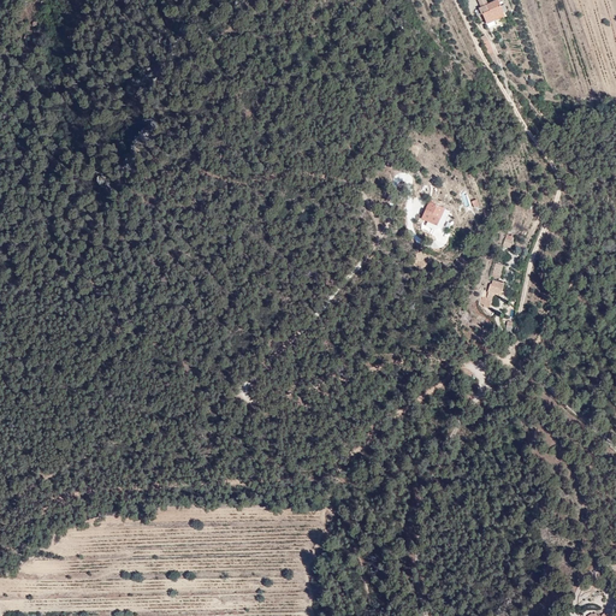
[(484,15),(481,10),(489,6),(491,10),(501,6),(497,0),(496,0),(487,4),(485,0),(478,0),(481,7),(479,9),(481,16),(483,15),(484,15)]
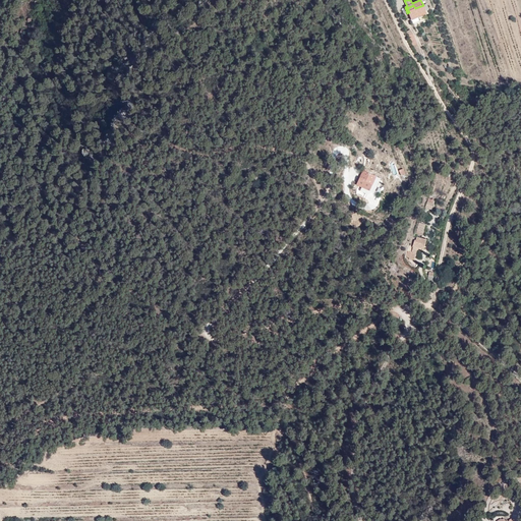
[(416,13),(425,10),(423,5),(415,8),(413,5),(407,8),(409,12),(408,12),(411,19),(418,17),(416,13)]
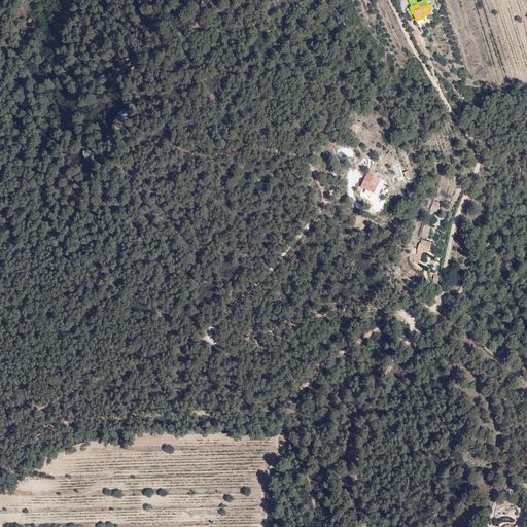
[(417,28),(414,30),(421,44),(425,42),(420,32),(419,33),(417,28)]
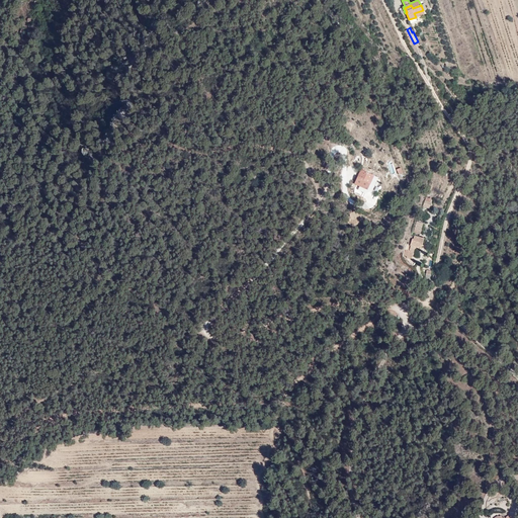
[(369,194),(376,178),(358,170),(350,186),(369,194)]
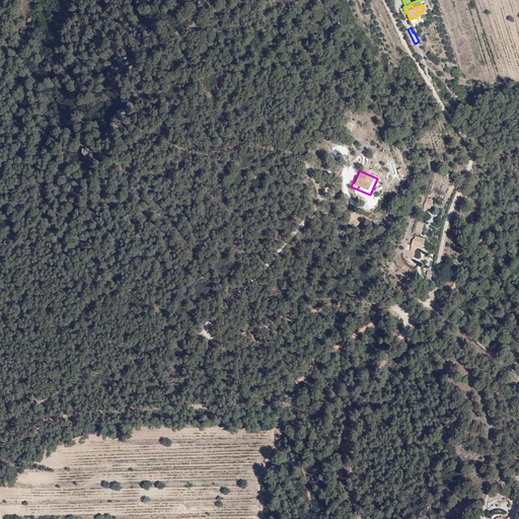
[(148,182),(148,179),(147,177),(146,176),(144,175),(141,175),(138,177),(137,180),(137,181),(139,184),(140,186),(143,187),(145,186),(148,182)]
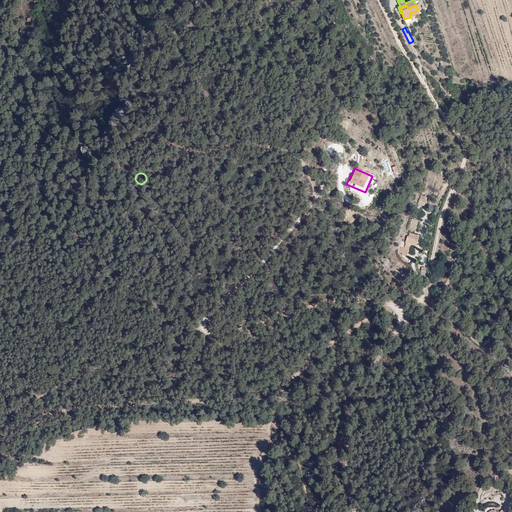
[(422,207),(424,201),(423,200),(424,197),(418,195),(415,205),(422,207)]
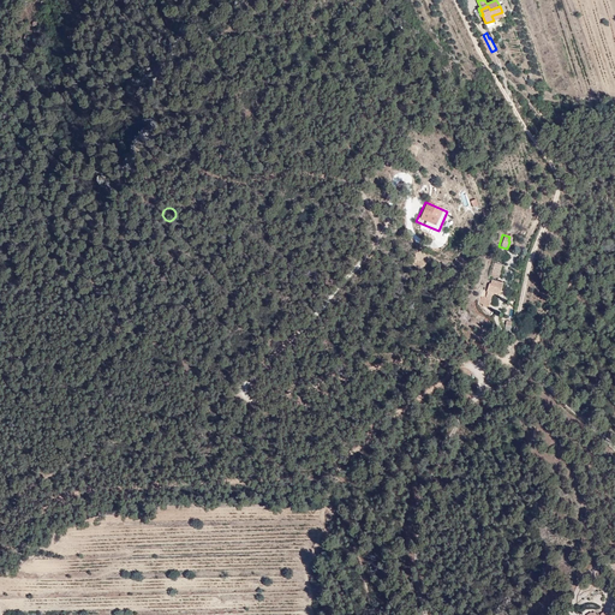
[(500,297),(502,286),(490,281),(489,286),(487,285),(484,290),(481,288),(477,298),(485,308),(488,308),(493,294),(500,297)]
